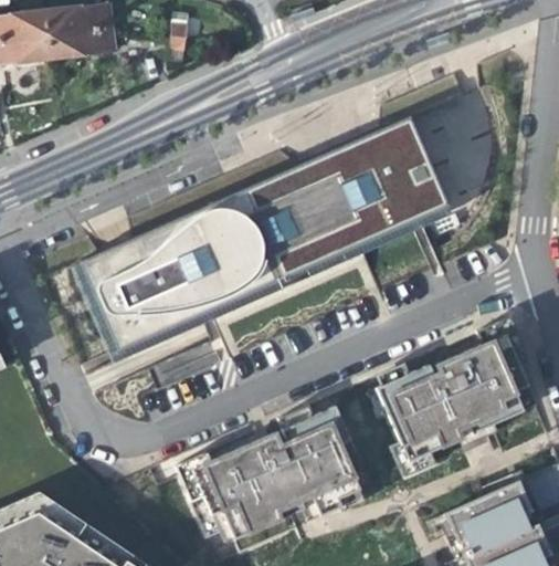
[(83,7),(45,12),(49,34),(114,28),(112,3),(83,7)]
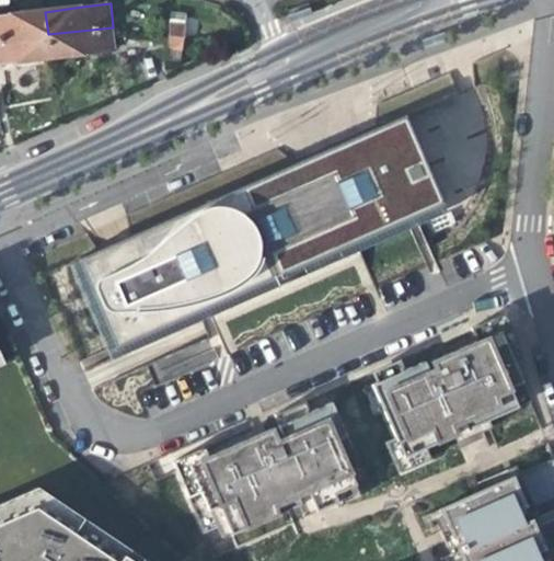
[(0,16),(0,41),(48,34),(45,12),(9,16),(0,16)]
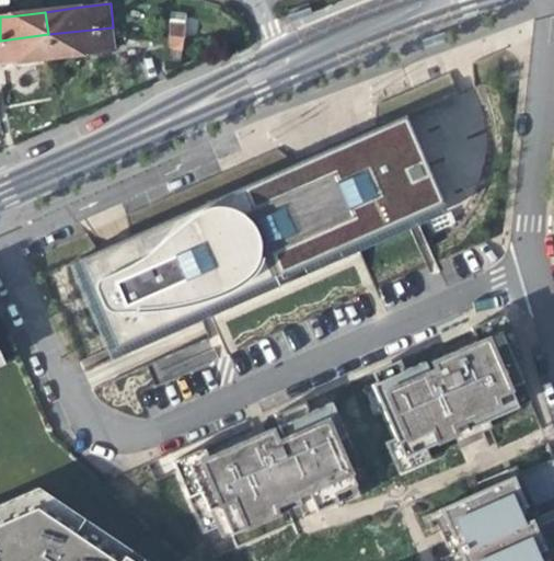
[(175,26),(174,36),(187,38),(188,27),(175,26)]
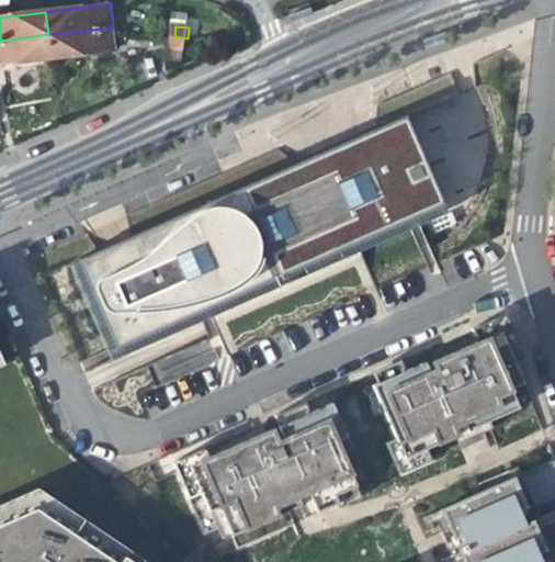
[(116,51),(113,27),(48,34),(52,59),(104,53),(116,51)]
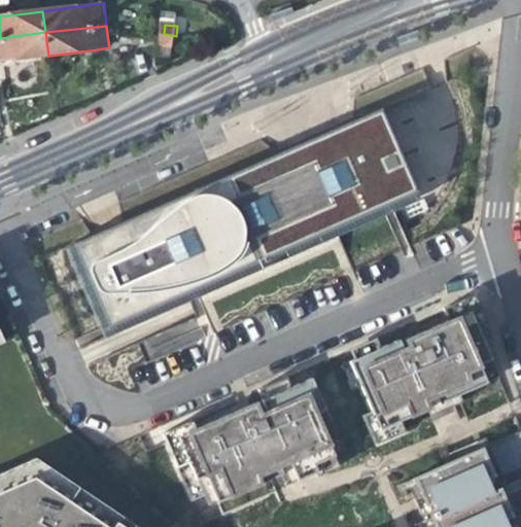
[(0,61),(3,61),(48,56),(45,32),(0,38),(0,61)]
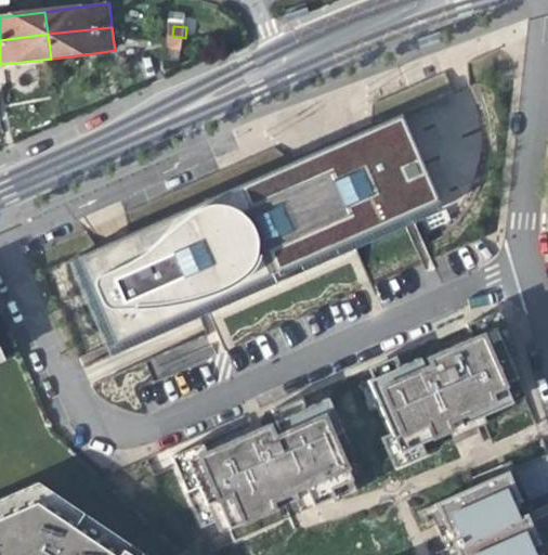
[(171,47),(184,48),(185,38),(172,36),(171,47)]
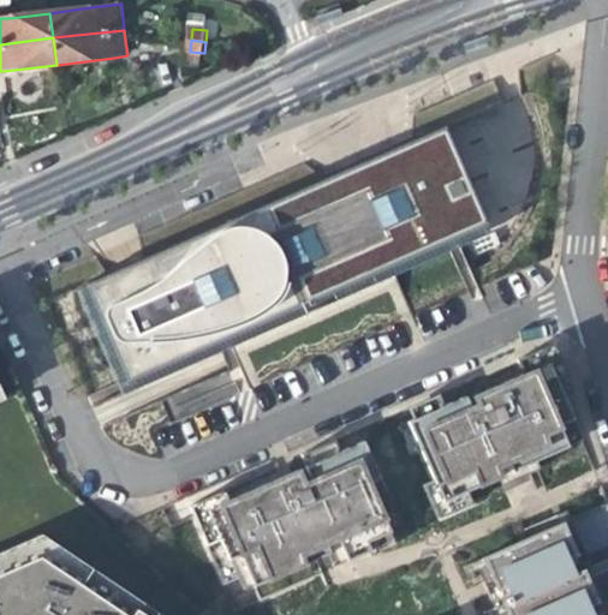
[(220,43),(206,42),(204,53),(219,54),(220,43)]
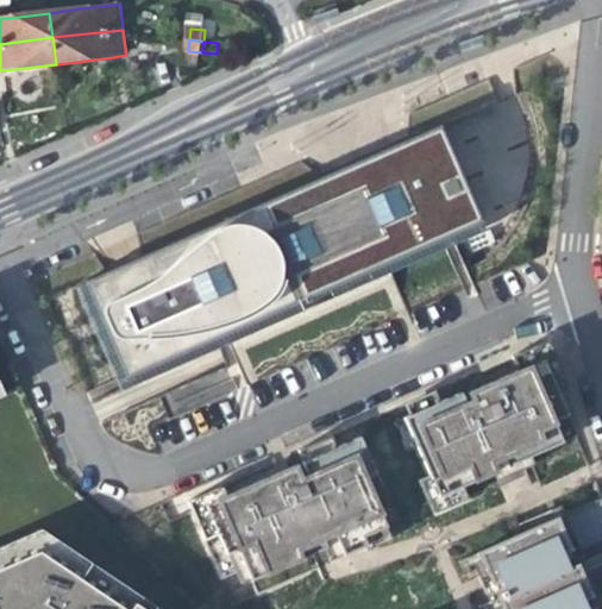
[(200,67),(202,52),(188,51),(187,64),(200,67)]
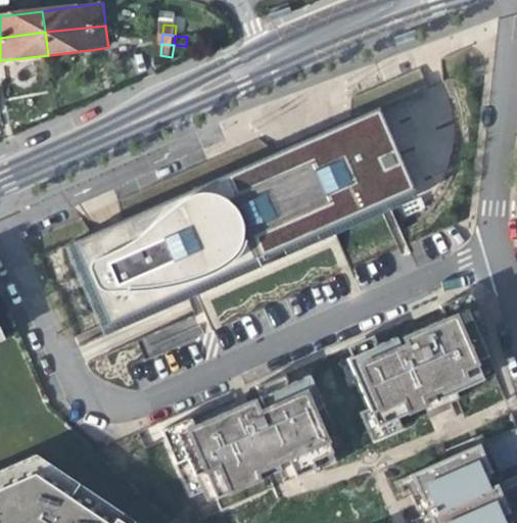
[(111,324),(415,191),(379,109),(288,149),(76,242),(111,324)]
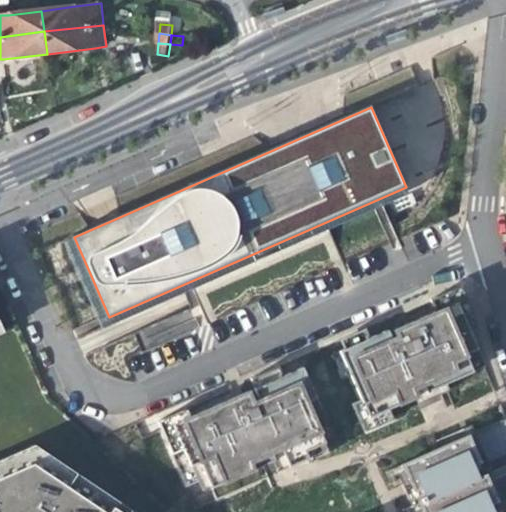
[(459,301),(468,319),(477,315),(463,285),(433,298),(438,310),(459,301)]
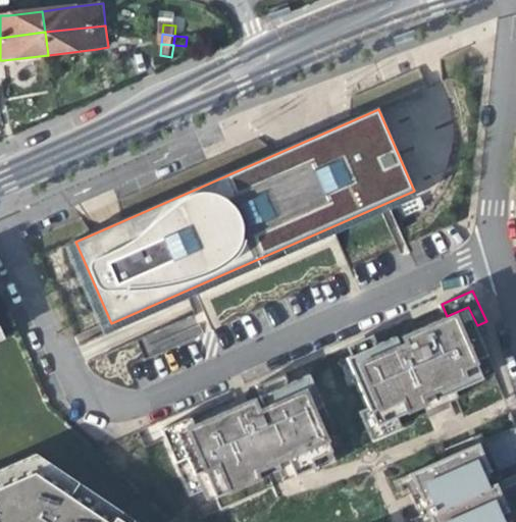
[(370,406),(378,424),(399,415),(426,404),(427,403),(424,396),(434,390),(437,399),(457,389),(485,377),(484,376),(477,359),(488,354),(489,354),(486,348),(493,345),(487,334),(482,336),(477,325),(468,307),(447,316),(404,335),(407,342),(402,344),(398,335),(379,344),(354,355),(349,357),(370,406)]
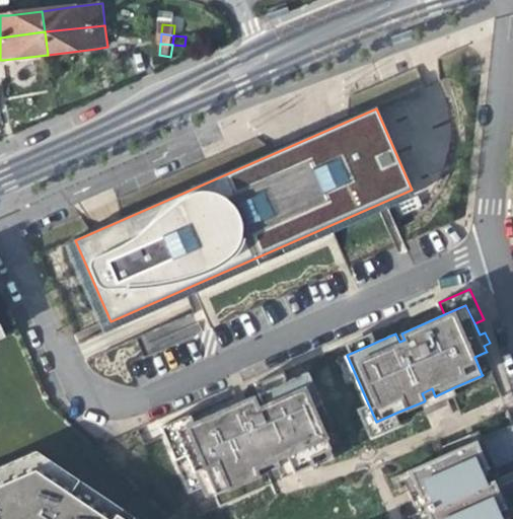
[(348,344),(352,353),(377,342),(373,332),(348,344)]
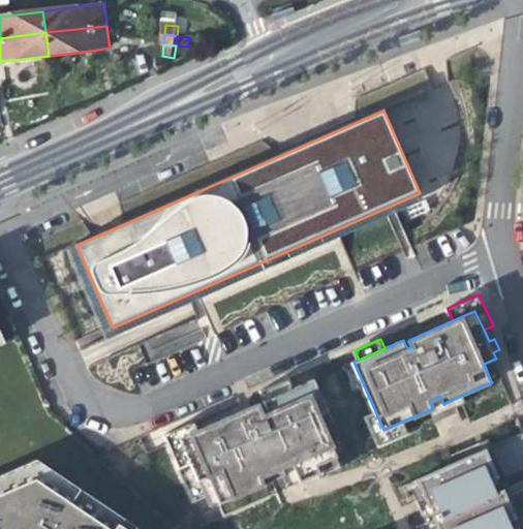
[(484,364),(491,381),(503,376),(495,359),(484,364)]
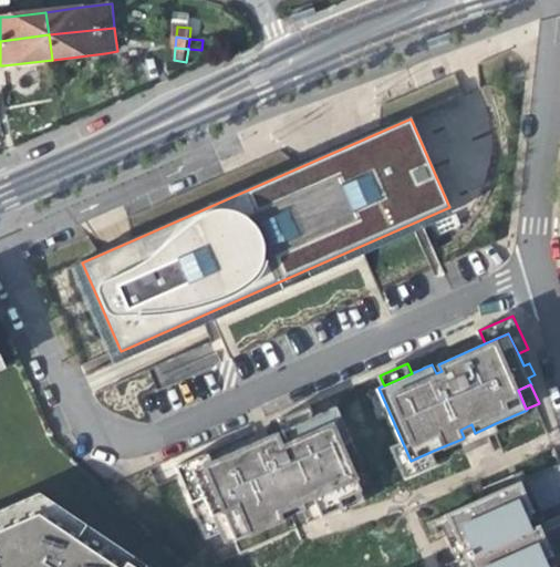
[(280,418),(286,430),(315,416),(311,405),(280,418)]
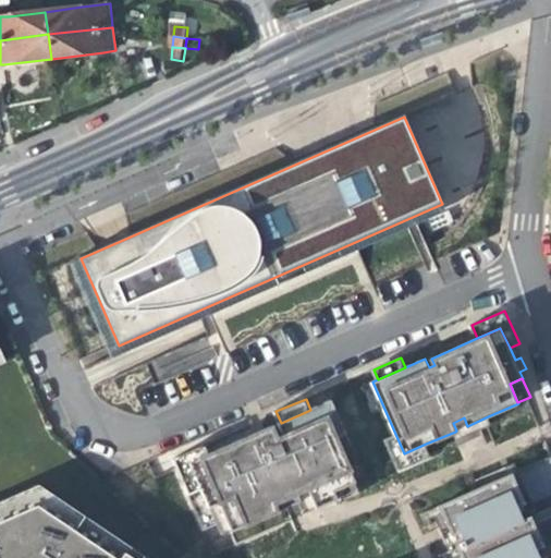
[(210,455),(179,469),(206,530),(220,524),(229,520),(232,530),(239,545),(295,520),(290,507),(301,501),(302,501),(298,493),(309,488),(317,507),(318,508),(338,499),(339,498),(335,490),(356,482),(357,482),(338,436),(346,433),(332,401),(311,410),(310,410),(281,423),(281,424),(267,429),(219,450),(210,455)]
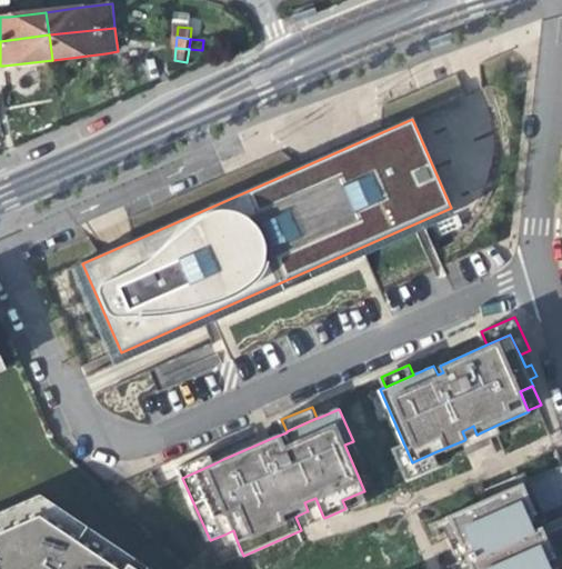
[(465,439),(464,440),(468,447),(488,438),(501,432),(498,425),(477,435),(473,426),(462,431),(465,439)]
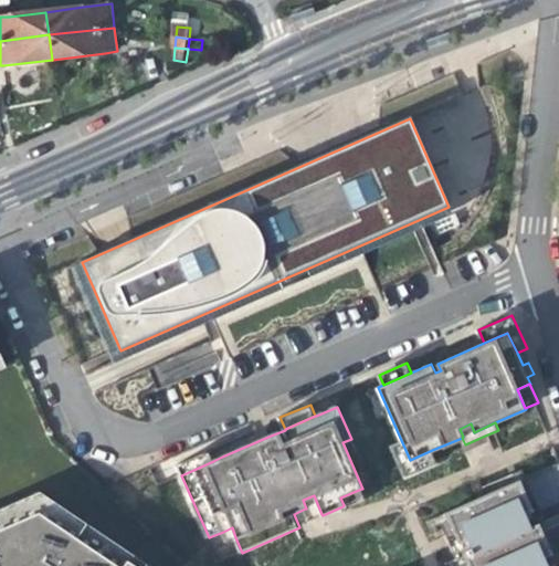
[(220,452),(222,457),(271,436),(270,431),(249,440),(220,452)]
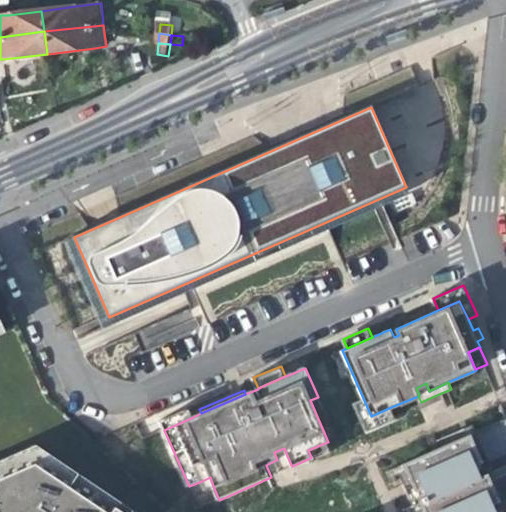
[(371,416),(363,398),(354,402),(367,431),(396,418),(391,407),(371,416)]
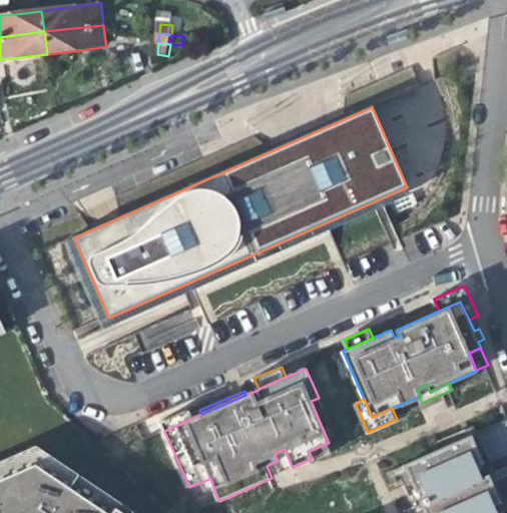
[(161,422),(164,431),(193,418),(190,409),(161,422)]
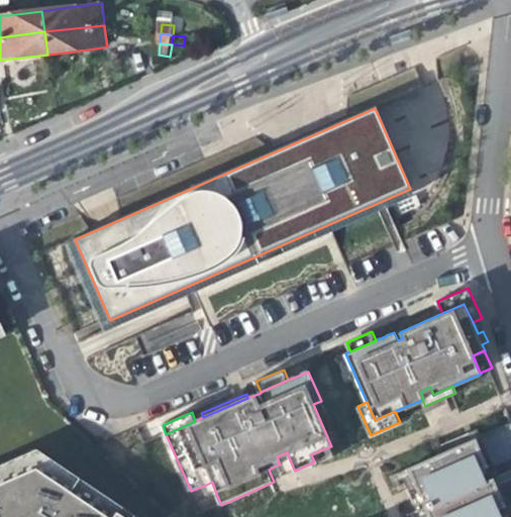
[(510,424),(409,468),(422,498),(432,493),(435,499),(424,504),(425,506),(429,513),(430,516),(510,516),(509,516),(501,516),(493,498),(502,494),(498,485),(495,479),(490,467),(496,463),(510,457),(510,424)]
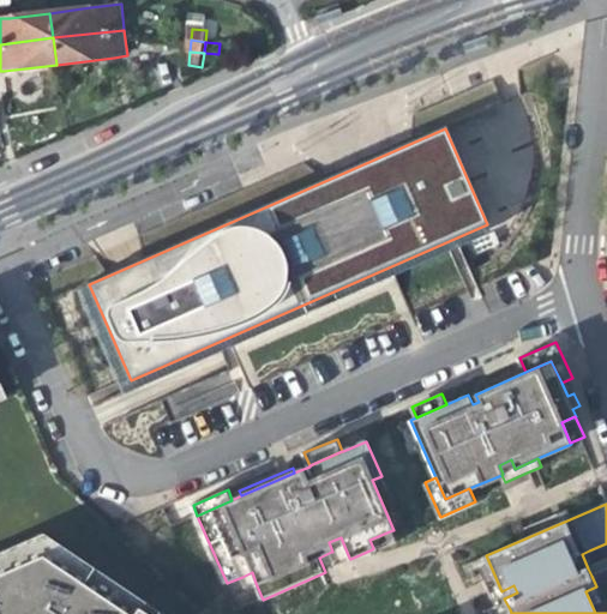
[(373,548),(372,549),(373,553),(397,542),(392,530),(370,540),(373,548)]
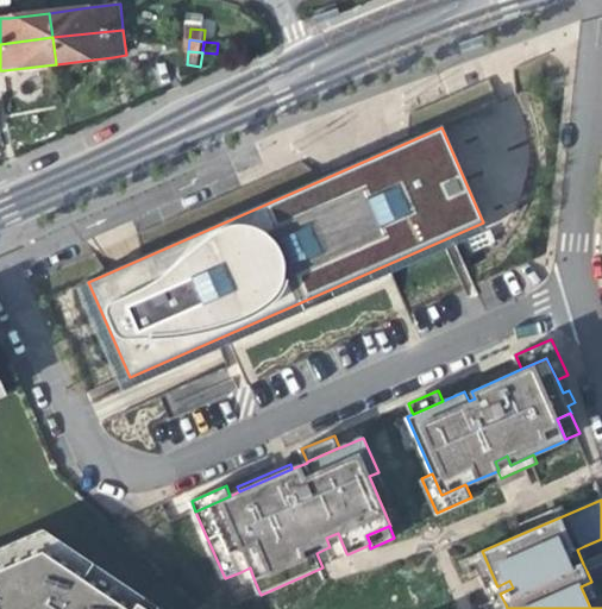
[(330,547),(328,547),(333,559),(346,553),(338,533),(326,538),(330,547)]
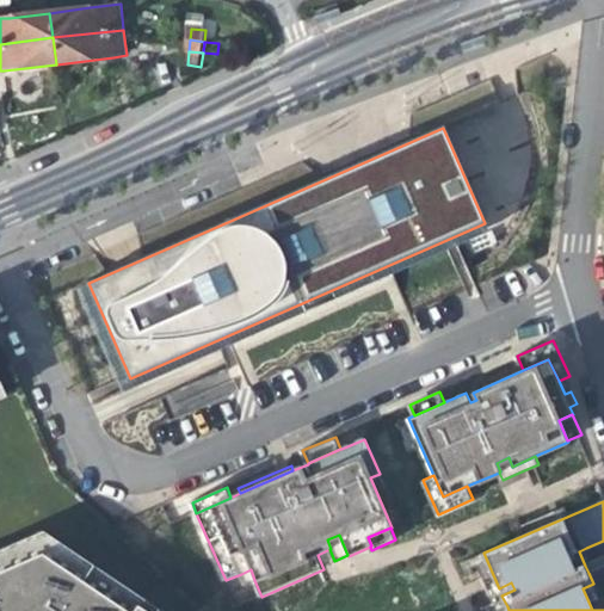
[(156,610),(49,538),(0,559),(0,610),(156,610)]
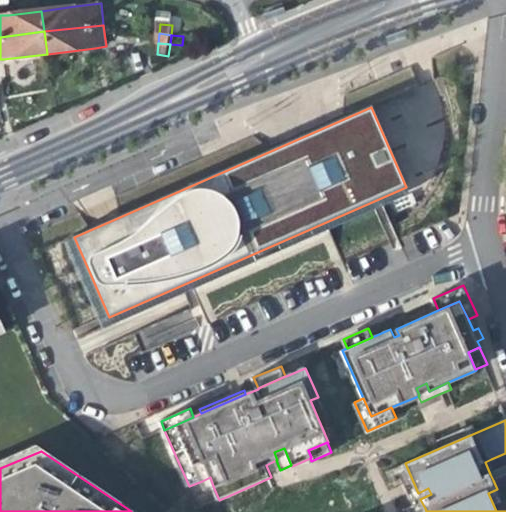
[(485,462),(490,474),(496,471),(491,459),(485,462)]
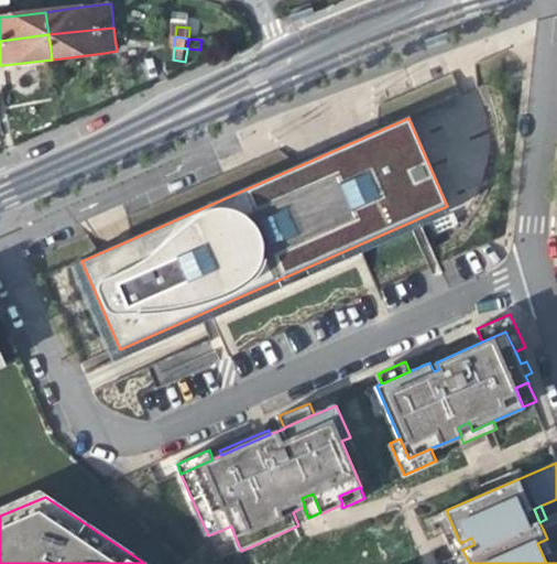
[(460,543),(446,510),(439,513),(458,555),(463,552),(462,550),(474,544),(471,538),(460,543)]
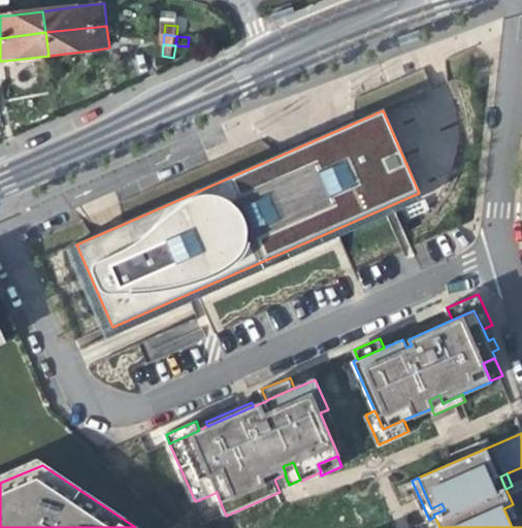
[(211,505),(220,501),(217,492),(208,496),(211,505)]
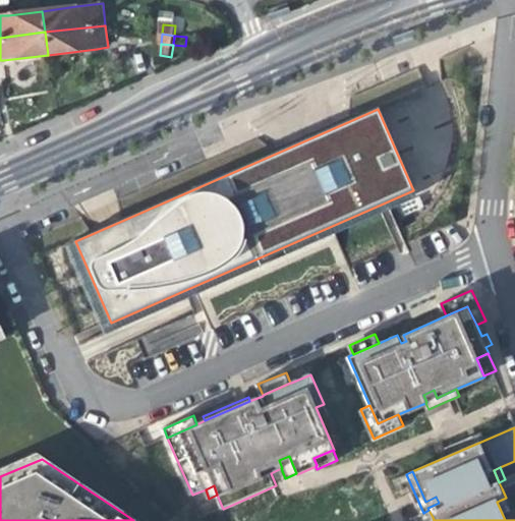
[(513,520),(514,520),(514,501),(508,486),(502,488),(506,498),(497,502),(505,520),(513,520)]
